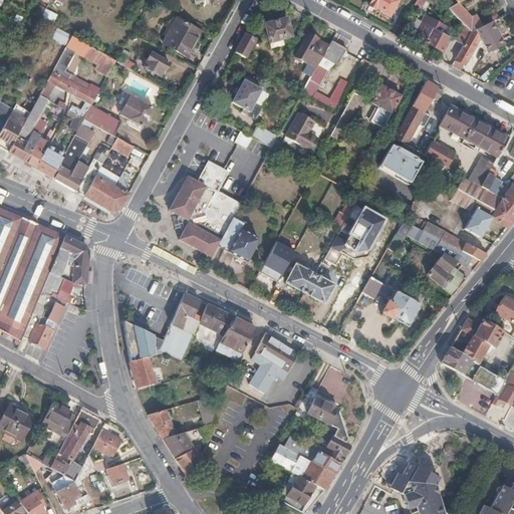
[(40,0),(44,2),(45,0),(32,0),(26,12),(29,14),(36,0),(40,0)]
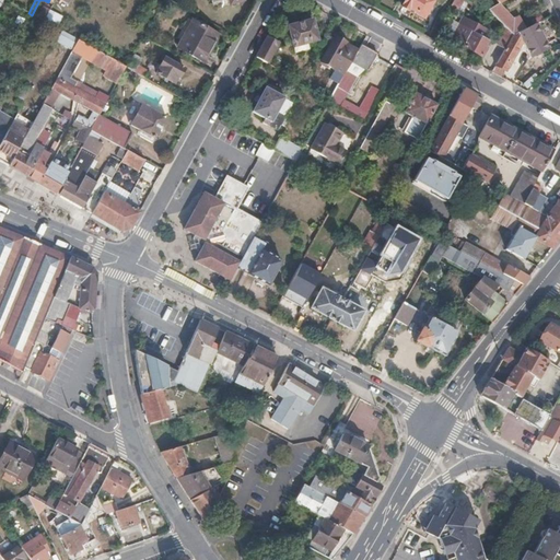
[(422,19),(432,1),(429,0),(404,0),(399,8),(407,11),(407,10),(422,19)]
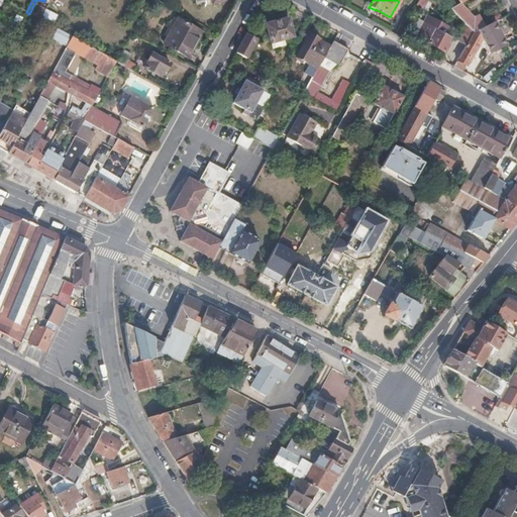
[(417,0),(411,12),(415,15),(419,8),(421,9),(426,0),(417,0)]
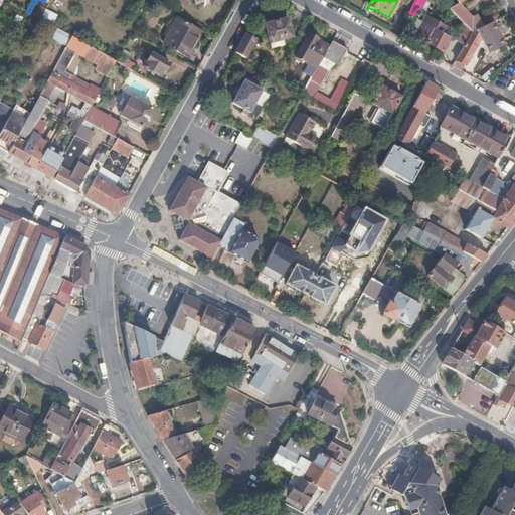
[(469,32),(495,20),(490,10),(472,19),(468,15),(458,4),(448,9),(464,27),(469,32)]
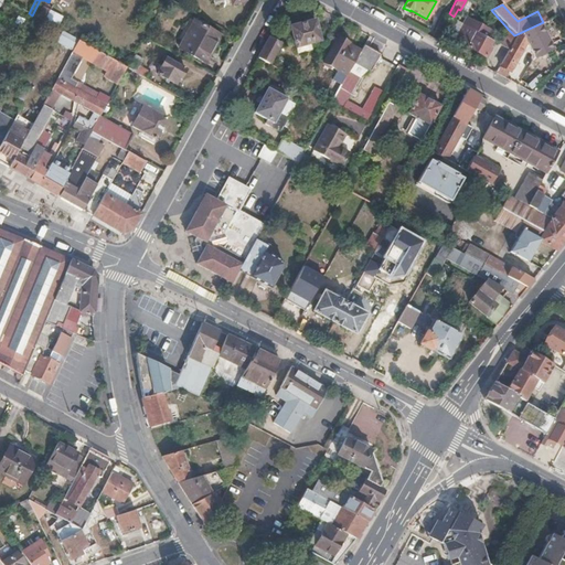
[(42,21),(49,11),(43,7),(36,18),(42,21)]
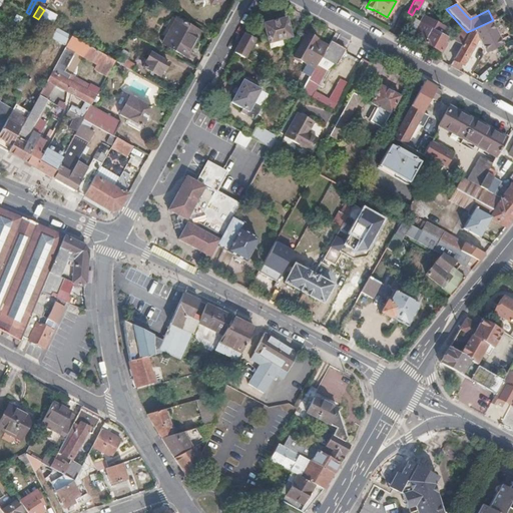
[(441,36),(445,29),(423,17),(413,34),(424,40),(422,43),(439,52),(444,44),(442,42),(444,38),(441,36)]
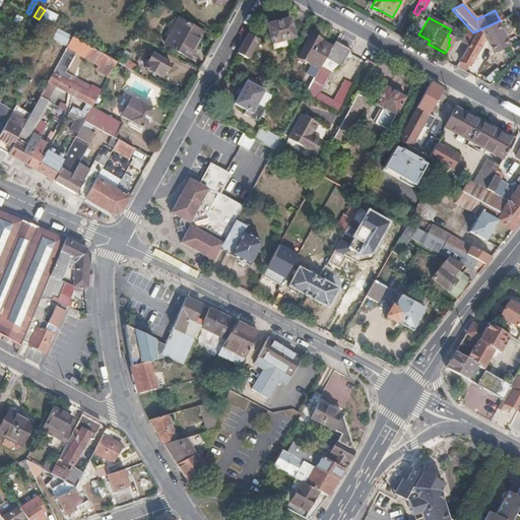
[(188,58),(202,34),(190,26),(175,18),(164,38),(168,40),(165,46),(169,48),(188,58)]
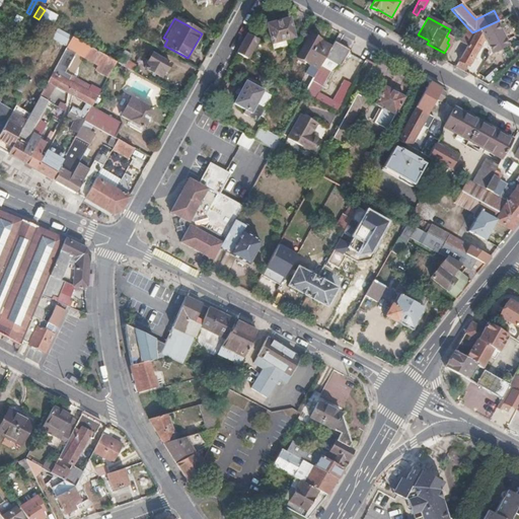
[(293,38),(288,18),(266,23),(270,43),(273,43),(282,41),(293,38)]
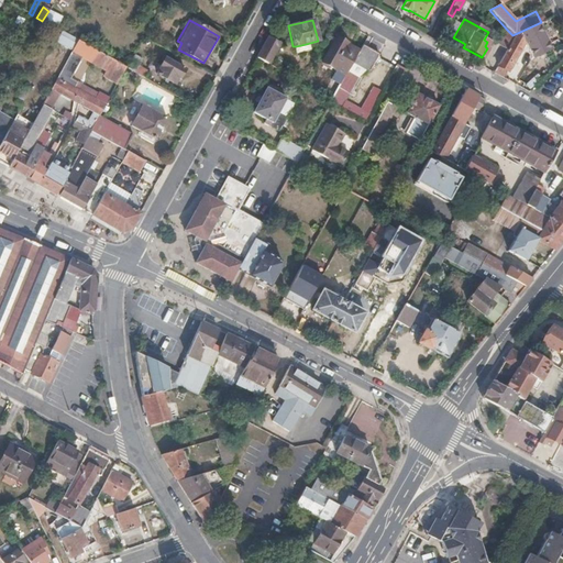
[(526,44),(550,32),(545,21),(541,22),(512,35),(506,48),(496,65),(507,72),(523,42),(526,44)]
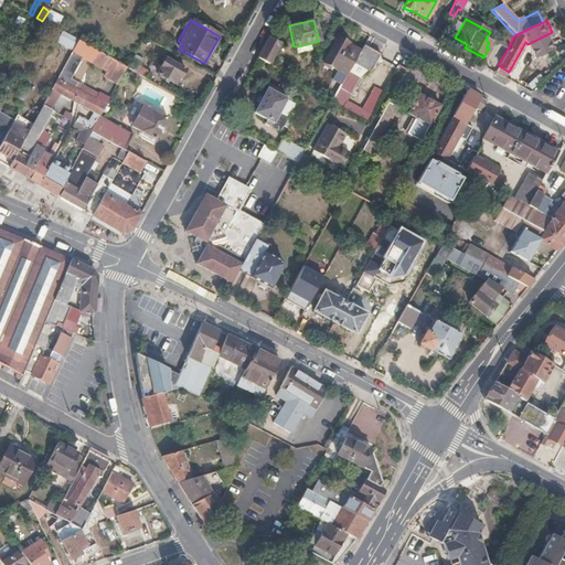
[(508,49),(514,35),(509,30),(501,45),(508,49)]
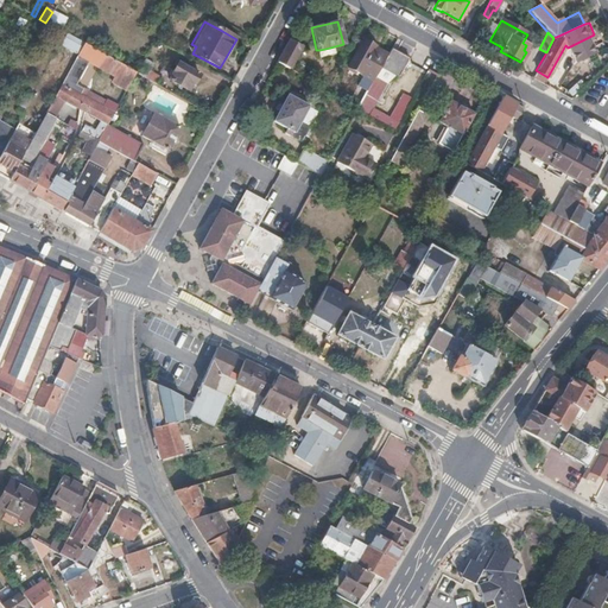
[(83,44),(65,33),(59,44),(77,55),(83,44)]
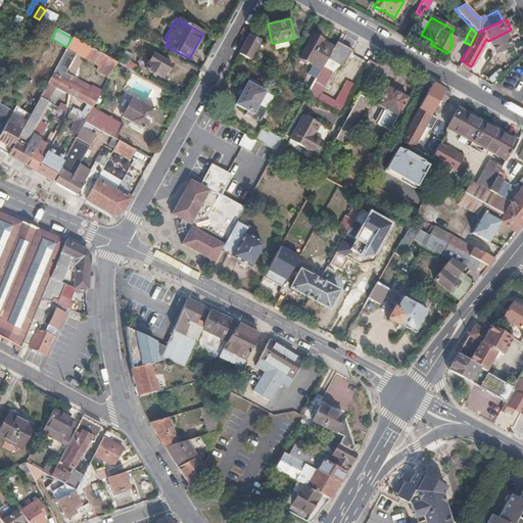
[(250,53),(256,42),(252,39),(253,36),(250,34),(248,33),(238,53),(247,58),(250,53)]
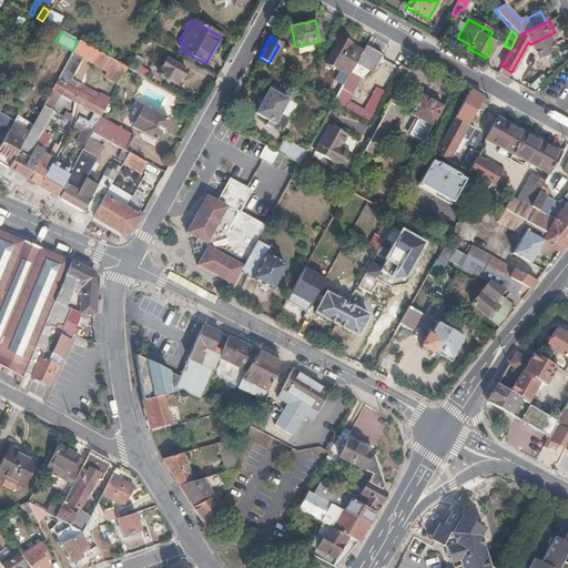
[(359,52),(346,46),(347,43),(336,38),(323,63),(346,75),(348,72),(353,62),(359,52)]
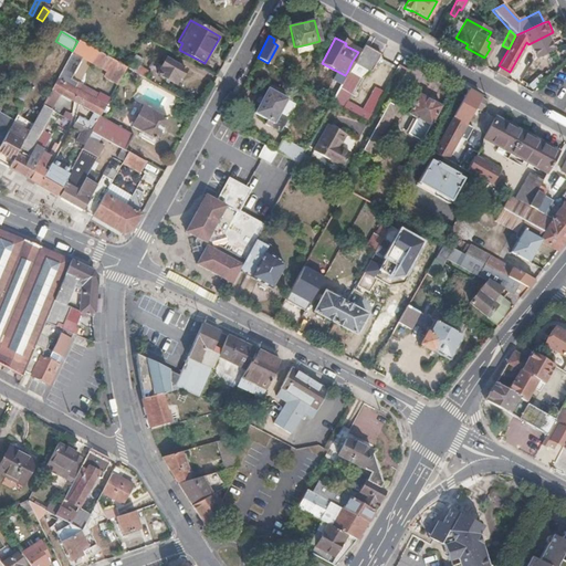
[(114,61),(96,51),(77,41),(72,51),(62,69),(70,73),(80,56),(107,72),(104,77),(116,85),(126,67),(114,61)]
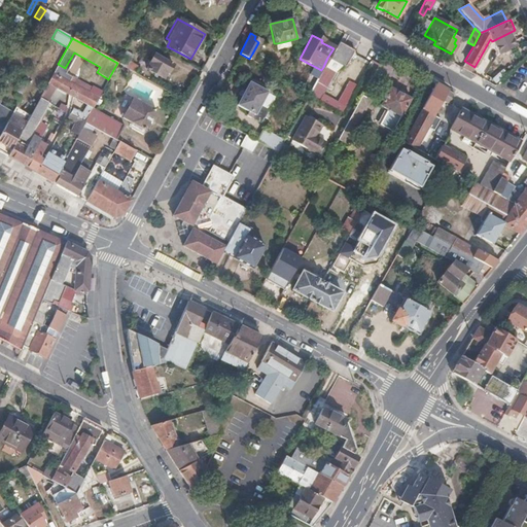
[(256,56),(264,41),(259,39),(258,42),(252,54),(256,56)]
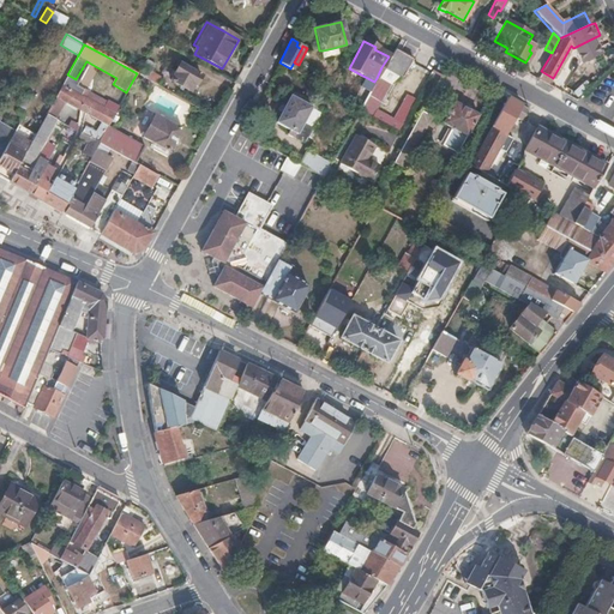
[(402,78),(409,64),(390,54),(389,56),(381,67),(387,71),(402,78)]
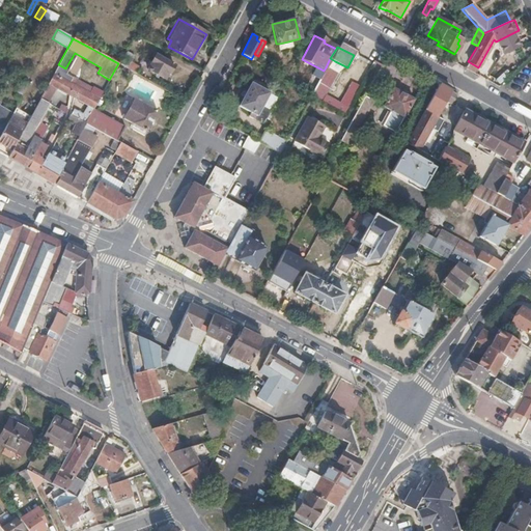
[(258,62),(260,57),(258,56),(254,54),(251,59),(258,62)]
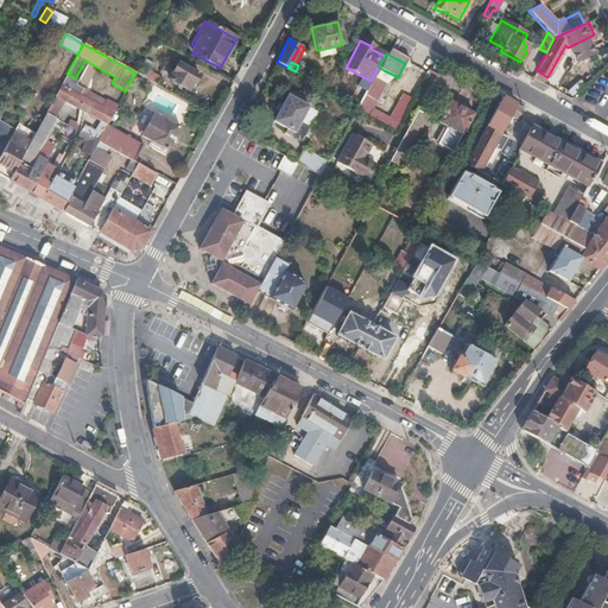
[(194,84),(198,76),(177,63),(169,78),(188,90),(192,83),(194,84)]
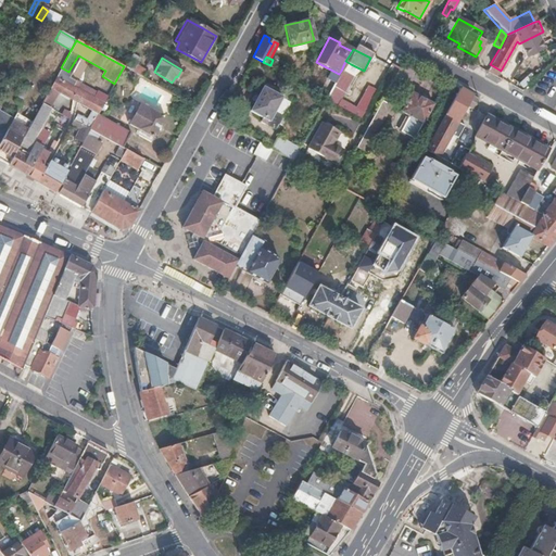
[(345,74),(351,64),(345,61),(341,71),(345,74)]
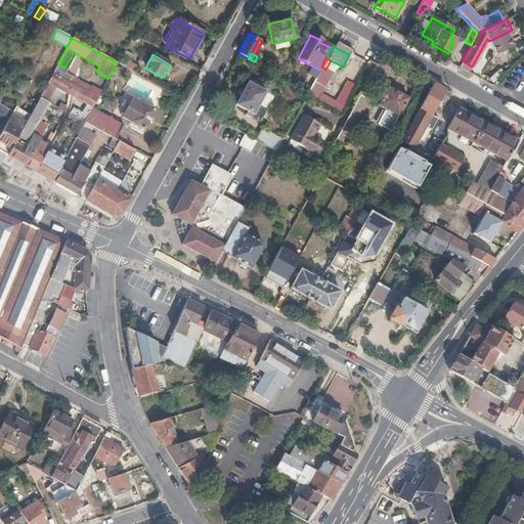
[(64,68),(57,63),(52,73),(73,84),(77,86),(97,98),(101,90),(91,84),(90,85),(63,71),(64,68)]
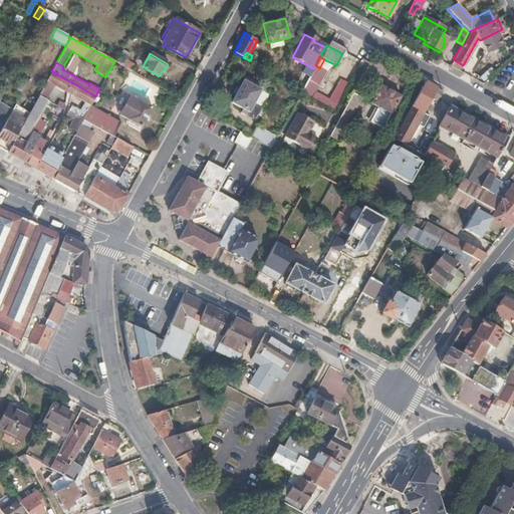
[(132,70),(134,66),(127,62),(124,67),(132,70)]
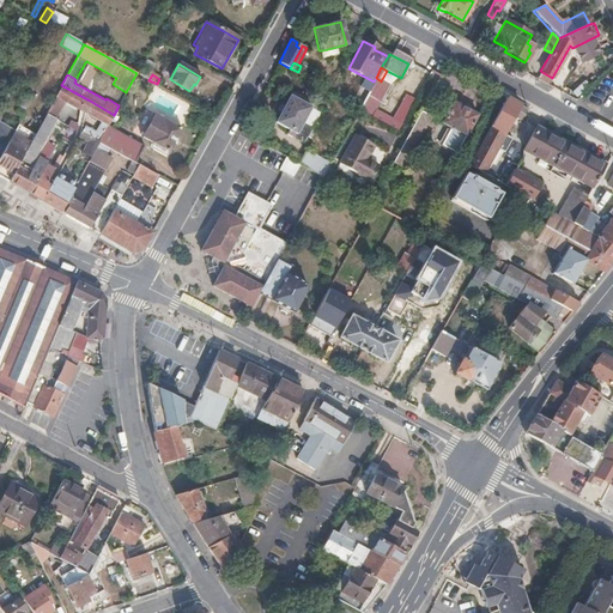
[(377,101),(383,90),(372,84),(366,95),(376,101),(377,101)]
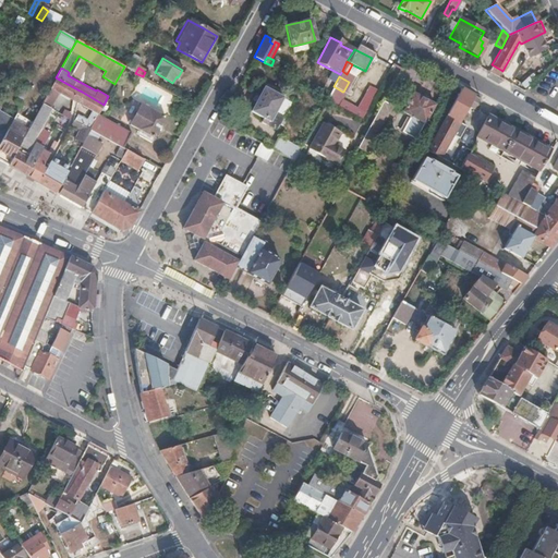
[(77,89),(56,77),(49,87),(58,93),(72,100),(77,89)]
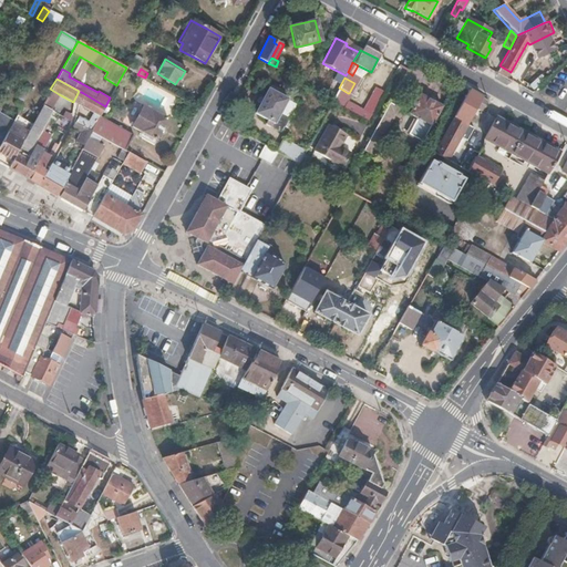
[(20,107),(29,90),(24,88),(14,104),(20,107)]
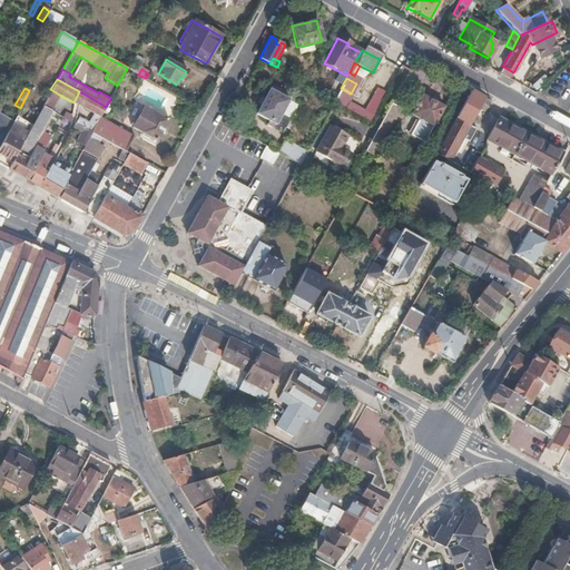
[(274,124),(288,98),(269,88),(255,112),(268,120),(267,123),(271,126),(273,123),(274,124)]
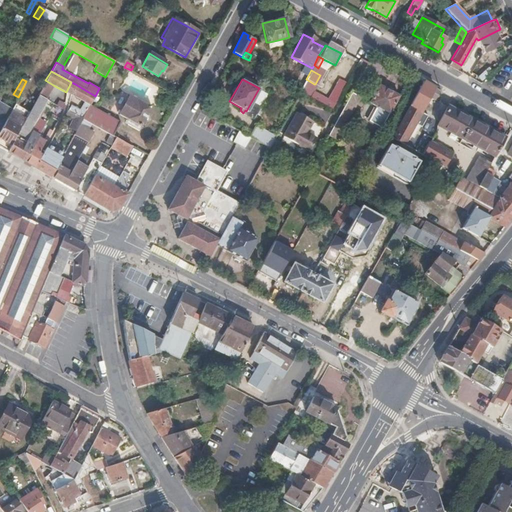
[(307,96),(314,84),(306,79),(301,89),(299,92),(307,96)]
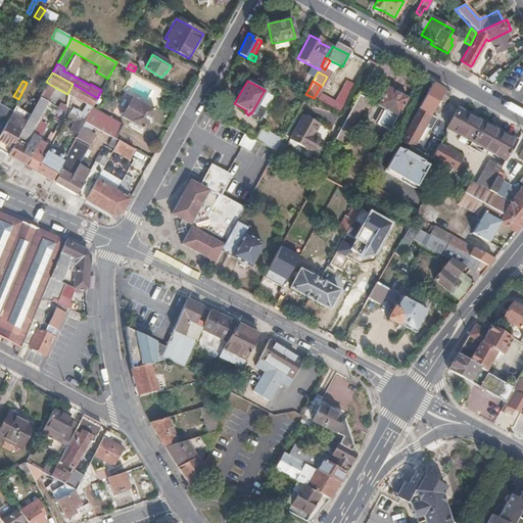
[(54,87),(46,82),(38,97),(46,101),(54,87)]
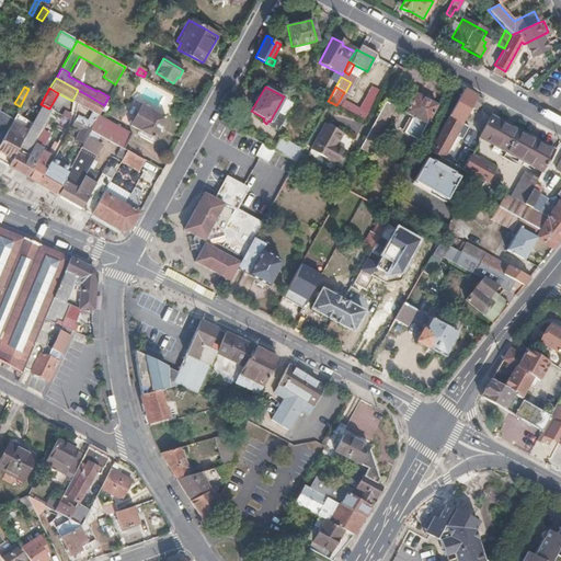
[(462,140),(469,128),(461,124),(470,106),(476,111),(482,99),(464,89),(446,122),(430,152),(442,159),(455,136),(462,140)]
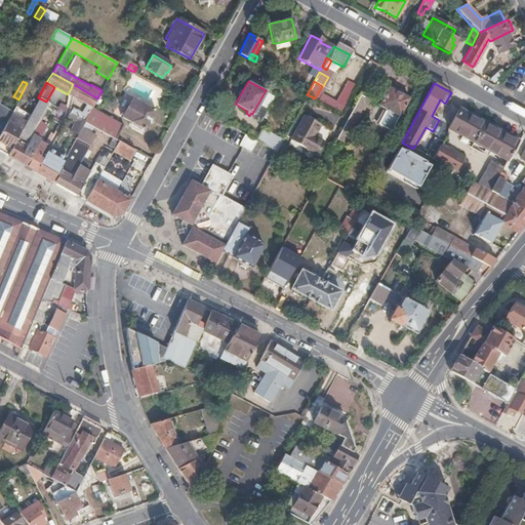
[(72,96),(77,86),(73,84),(68,94),(72,96)]
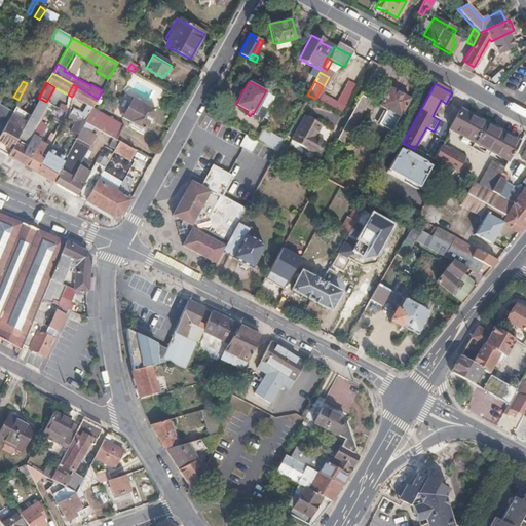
[(84,122),(91,109),(98,99),(77,86),(72,97),(84,104),(80,113),(71,108),(68,114),(83,123),(84,122)]
